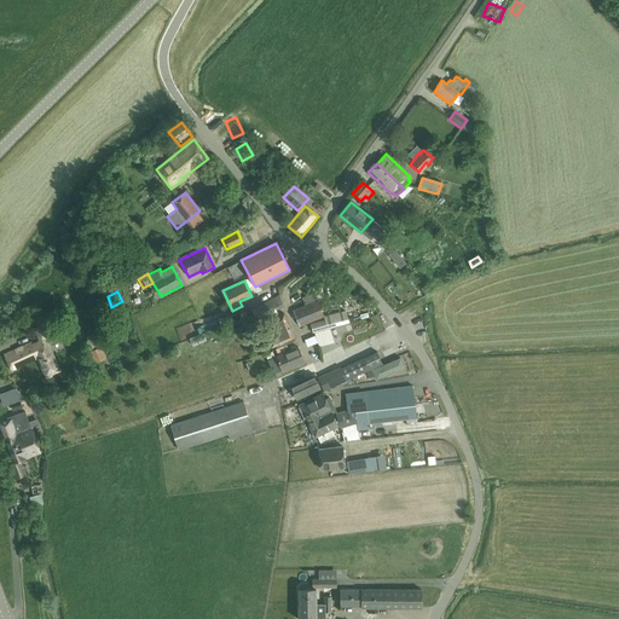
[(314,333),(329,328),(345,323),(342,312),(324,317),(323,312),(328,310),(322,294),(316,296),(314,293),(301,299),(305,306),(293,310),(300,327),(311,323),(313,333),(314,333)]
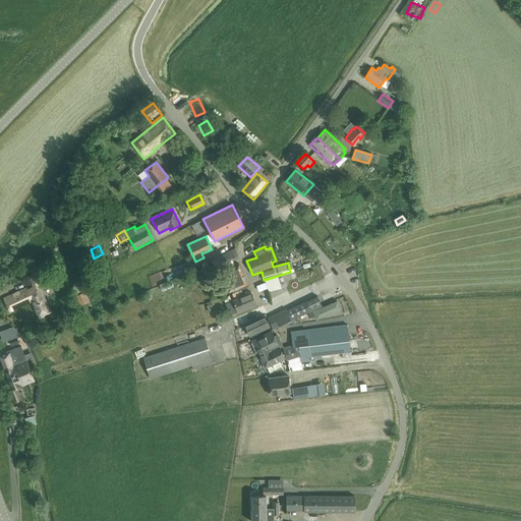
[(232,291),(233,293),(244,288),(243,286),(247,284),(239,264),(221,273),(229,292),(232,291)]
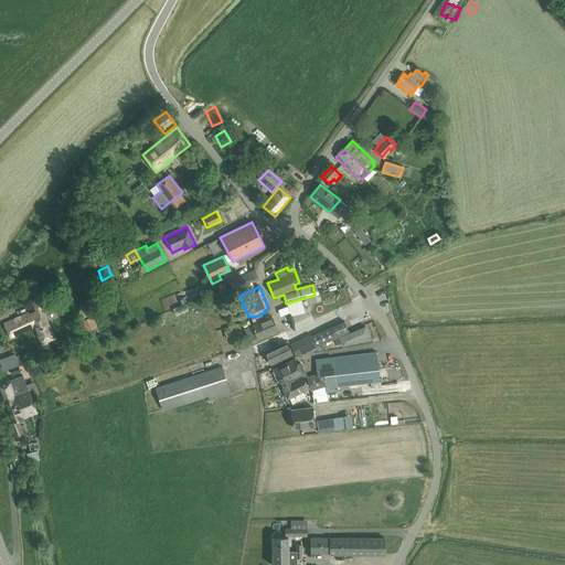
[(187,288),(174,291),(177,300),(189,297),(187,288)]
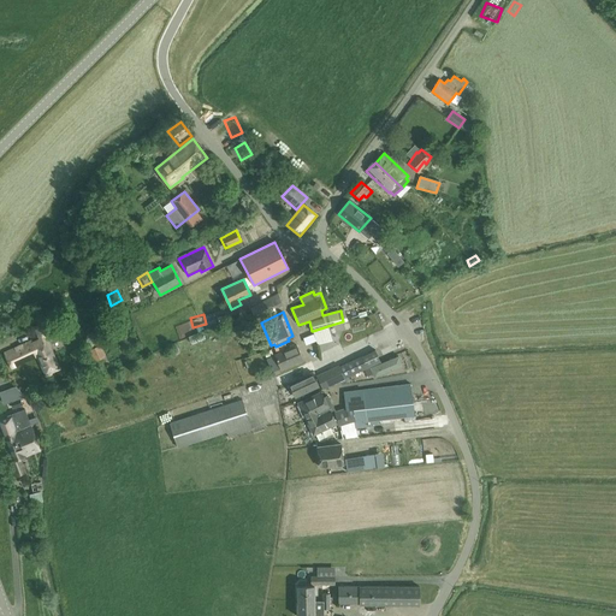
[(52,374),(52,373),(59,369),(46,338),(55,333),(53,329),(52,329),(48,323),(35,329),(40,339),(33,343),(31,342),(5,354),(12,368),(37,357),(46,377),(52,374)]
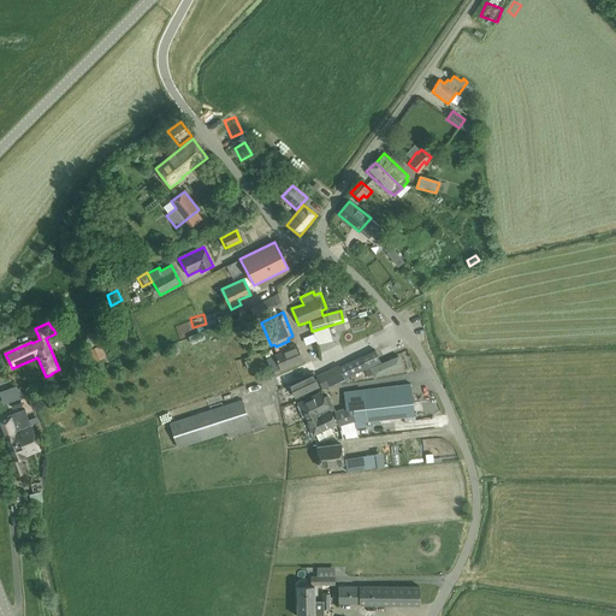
[(313,331),(314,332),(306,335),(307,339),(314,337),(315,338),(317,341),(331,337),(327,326),(313,331)]
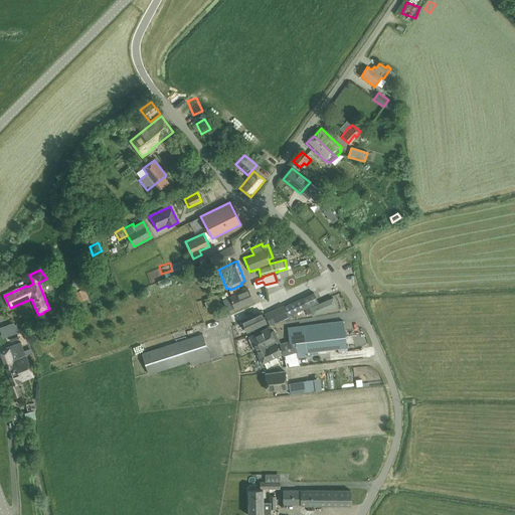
[(169,277),(158,282),(161,289),(172,284),(169,277)]
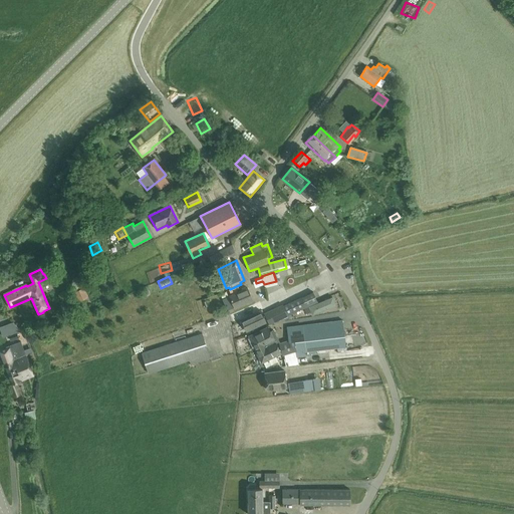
[(237,292),(236,290),(239,289),(238,286),(229,290),(231,295),(229,296),(234,308),(252,300),(247,288),(237,292)]
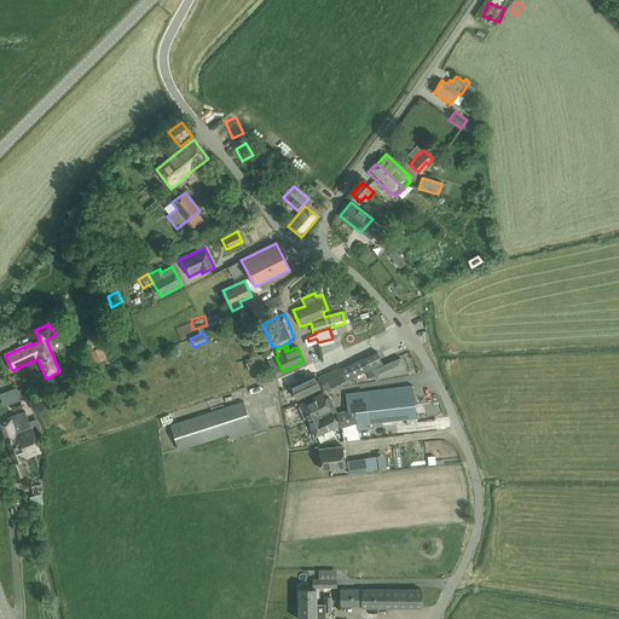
[(100,348),(92,352),(94,359),(104,356),(100,348)]
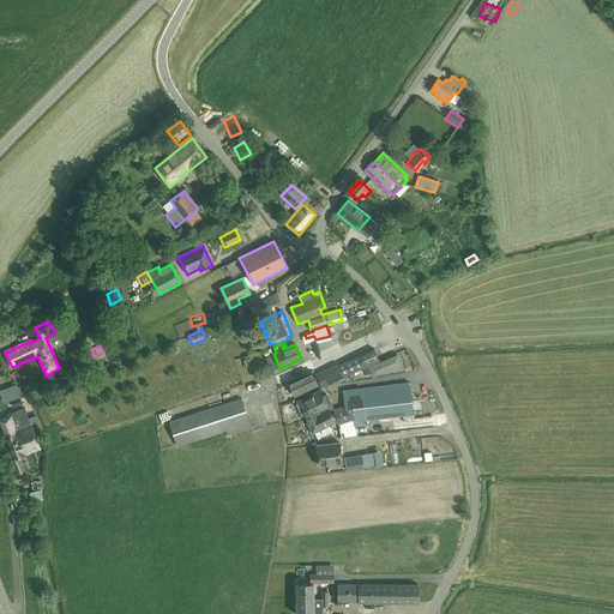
[(373,350),(360,356),(360,355),(338,366),(337,365),(315,375),(321,387),(366,367),(365,365),(377,359),(377,360),(381,357),(378,348),(373,350)]
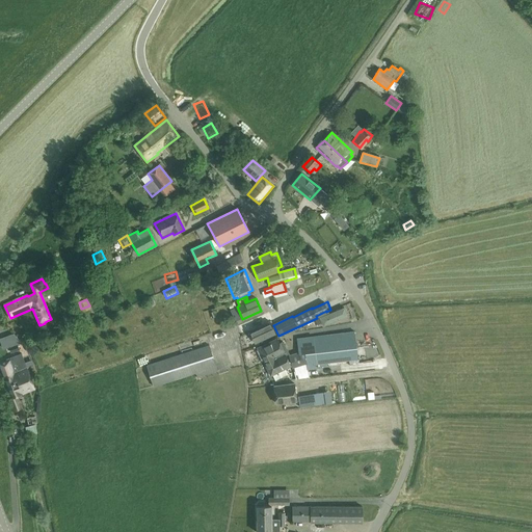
[(348,316),(344,308),(320,318),(323,326),(348,316)]
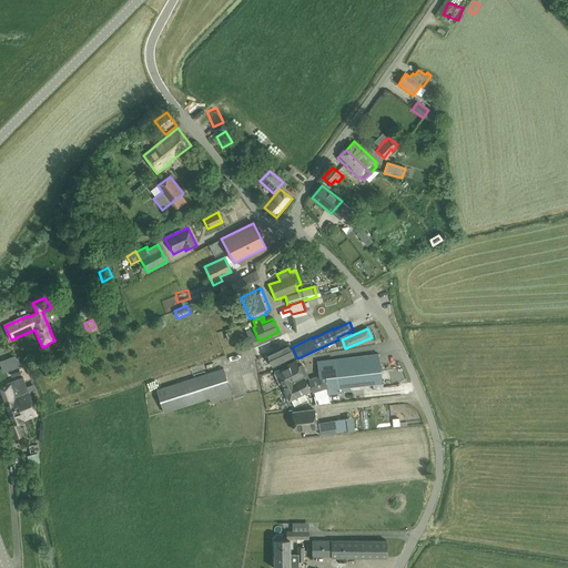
[(294,357),(287,343),(265,353),(272,367),(294,357)]
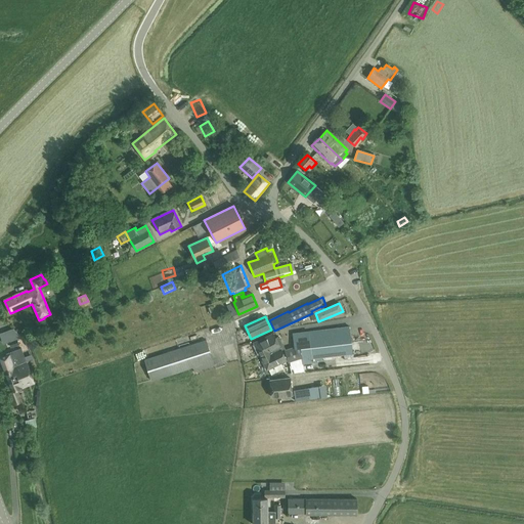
[(295,347),(285,350),(289,362),(292,374),(303,373),(302,363),(353,357),(349,328),(293,334),(295,347)]
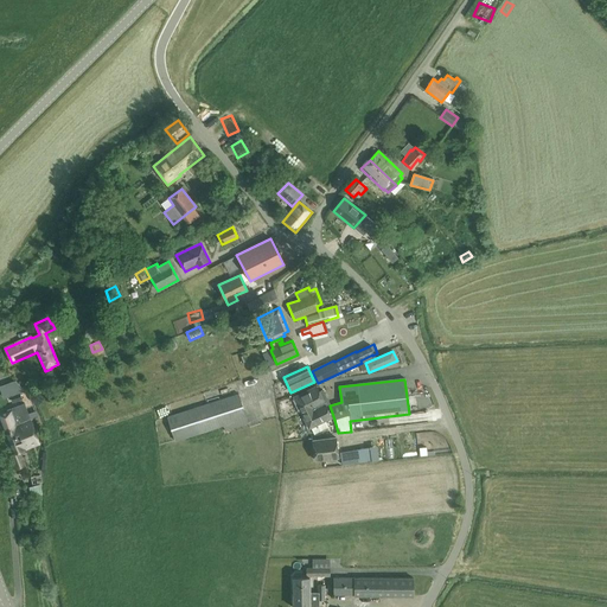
[(16,381),(6,384),(11,396),(13,402),(18,401),(16,394),(19,393),(16,381)]
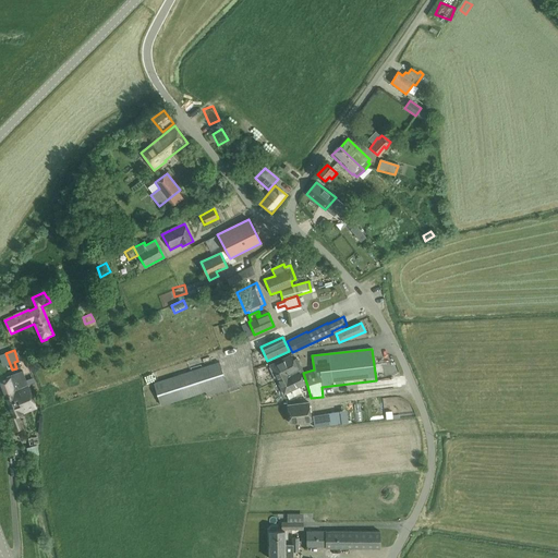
[(296,359),(293,361),(290,355),(269,365),(277,380),(302,368),(296,359)]
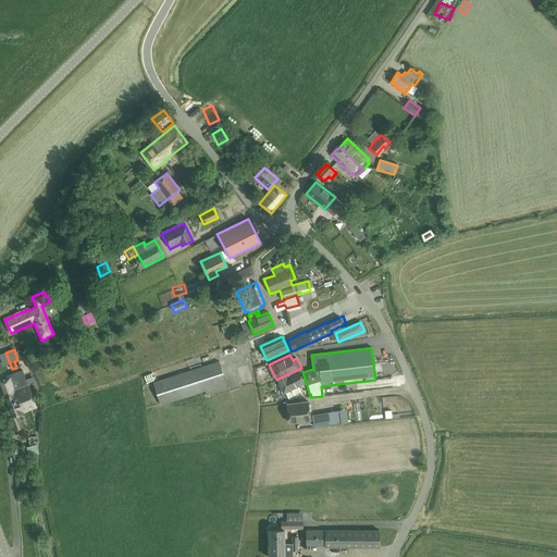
[(161,405),(226,384),(219,362),(153,383),(161,405)]
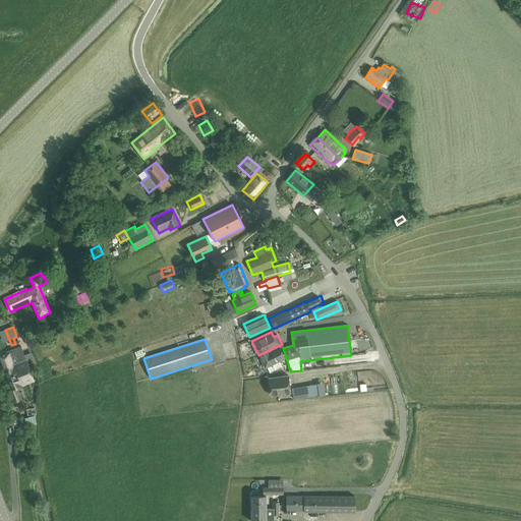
[(283,347),(282,344),(258,355),(265,368),(285,358),(280,348),(283,347)]
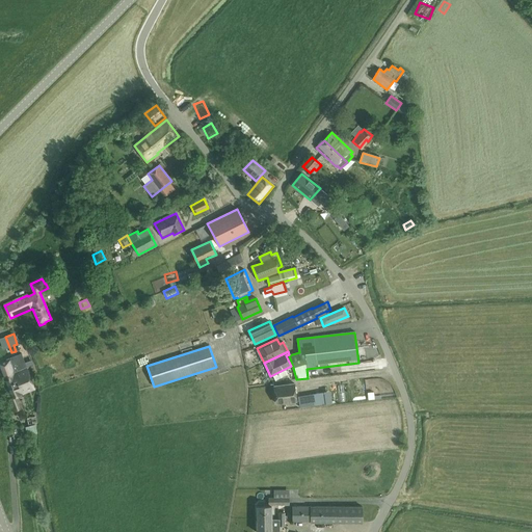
[(0,365),(4,376),(26,367),(21,353),(6,360),(7,362),(0,364),(0,365)]
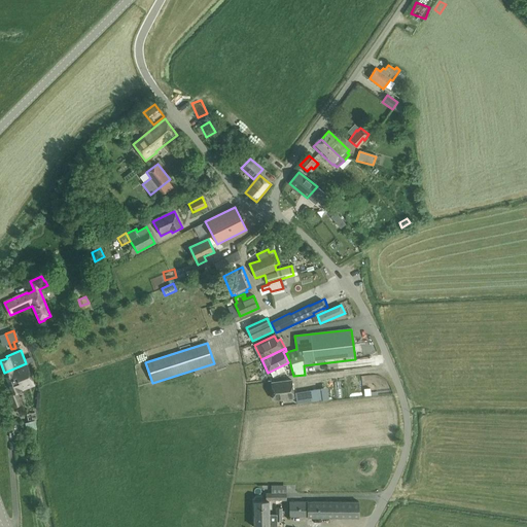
[(27,363),(26,363),(4,373),(12,394),(8,395),(13,408),(22,405),(18,392),(23,391),(21,387),(26,385),(23,379),(31,376),(27,363)]
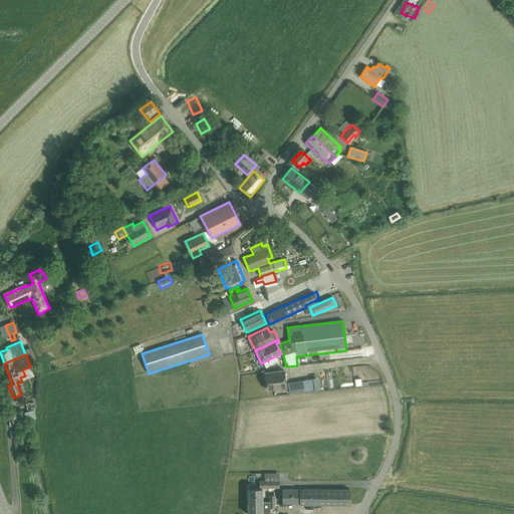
[(288,376),(285,377),(284,371),(264,373),(267,390),(287,388),(288,388),(290,394),(290,396),(305,394),(305,392),(306,392),(306,391),(315,390),(313,380),(304,381),(304,380),(289,383),(288,376)]
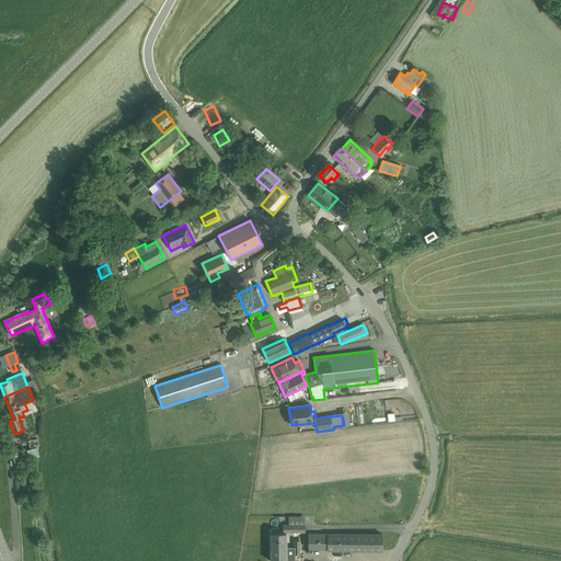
[(370,409),(361,410),(362,419),(371,416),(370,409)]
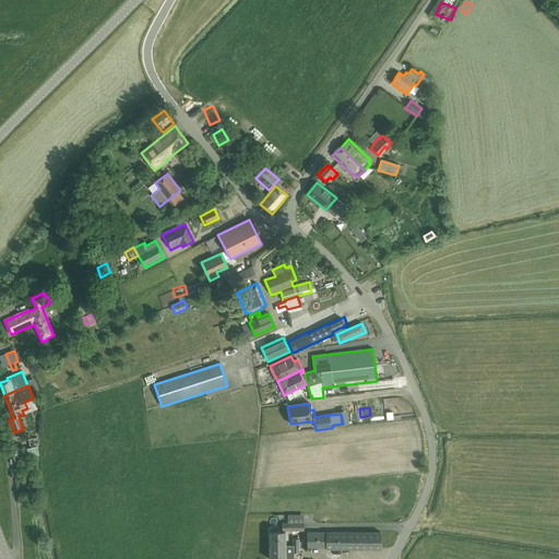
[(26,440),(28,453),(40,452),(39,450),(38,450),(38,445),(39,444),(38,438),(26,440)]
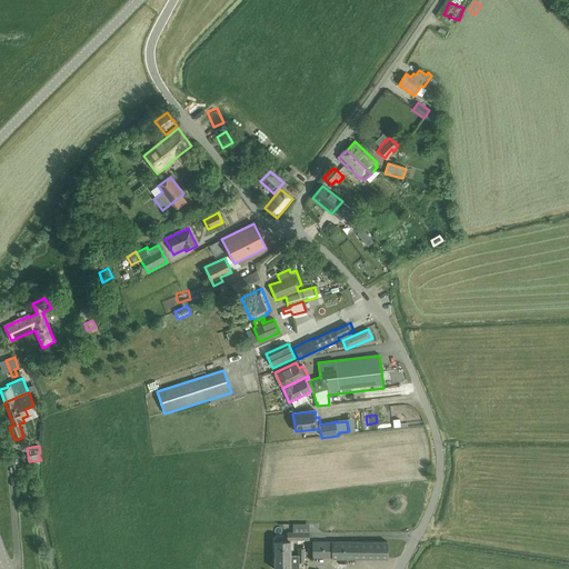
[(310,507),(313,528),(322,527),(319,506),(310,507)]
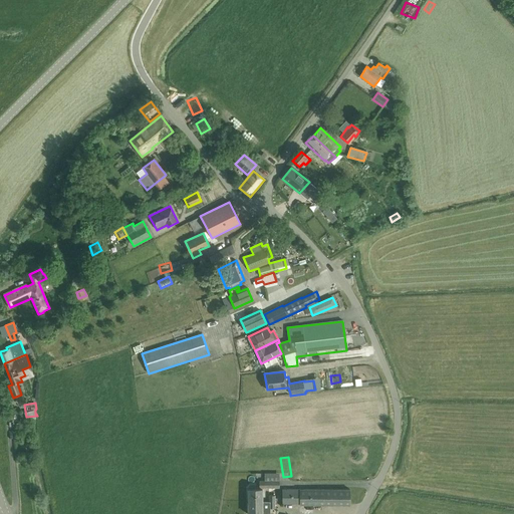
[(249,487),(249,489),(248,489),(248,502),(265,502),(265,488),(279,488),(279,481),(279,479),(264,479),(264,481),(259,481),(259,489),(256,489),(256,487),(254,486),(251,486),(249,487)]
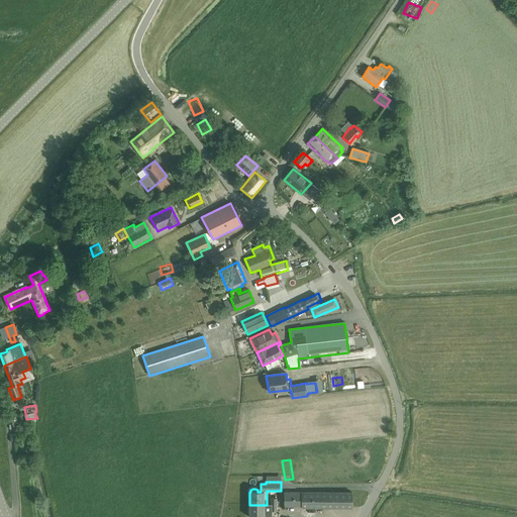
[(352,493),(302,493),(284,493),(284,507),(302,507),(302,508),(352,508),(352,493)]
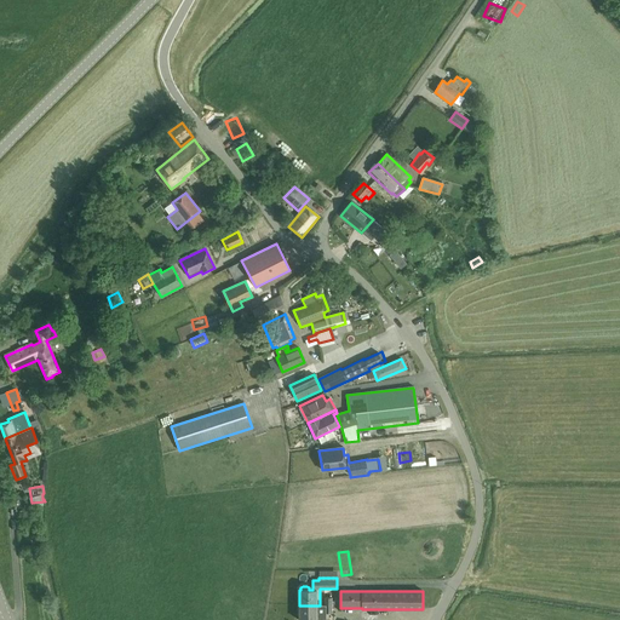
[(325,606),(320,606),(299,606),(299,619),(325,619),(326,613),(325,613),(325,606)]
